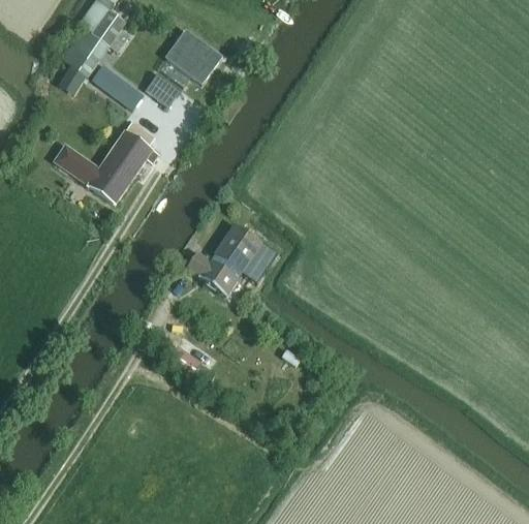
[(109,47),(124,23),(105,10),(90,34),(109,47)]
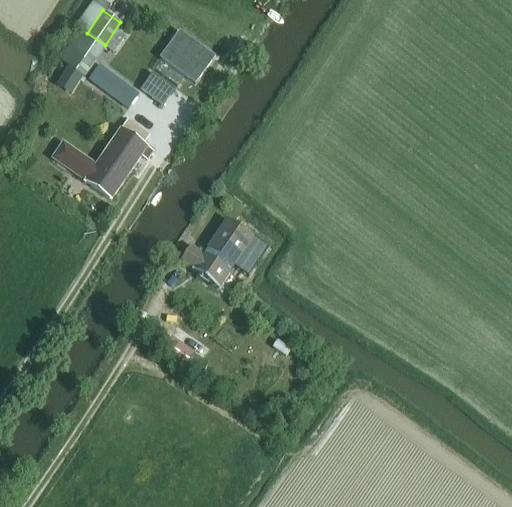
[(179,30),(160,55),(194,81),(214,55),(179,30)]
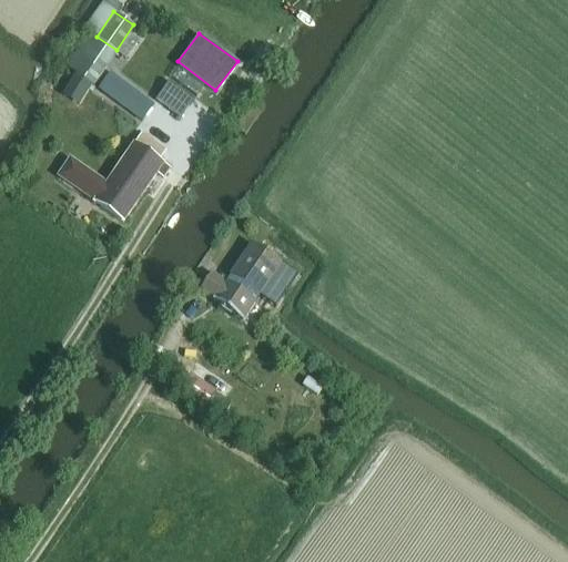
[(141,118),(153,102),(104,67),(92,83),(141,118)]
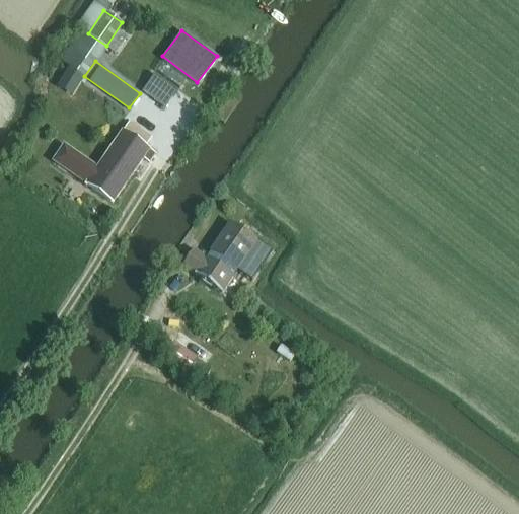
[(154,68),(141,85),(164,101),(176,84),(154,68)]
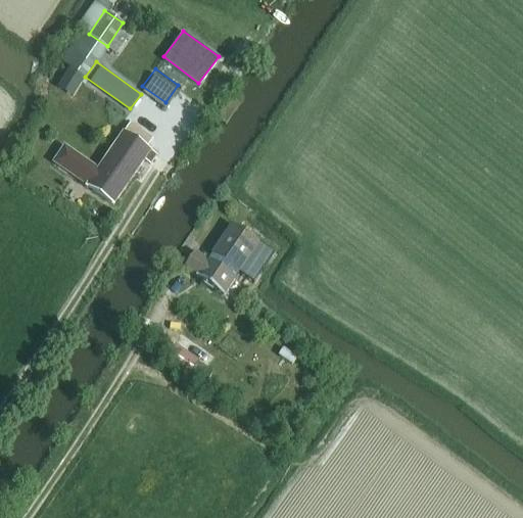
[(150,148),(145,145),(152,136),(129,121),(98,167),(64,144),(53,159),(87,183),(86,184),(113,202),(144,157),(149,161),(155,152),(150,148)]
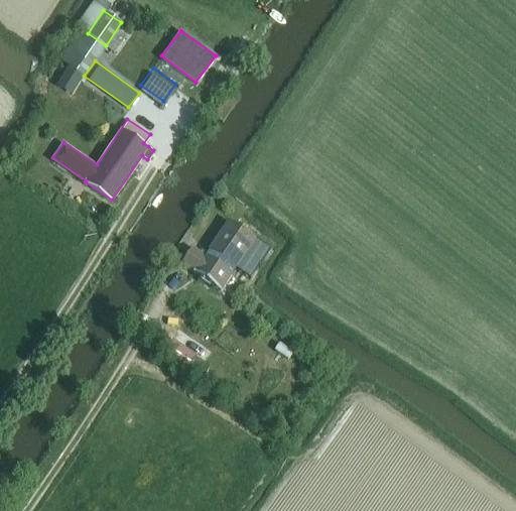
[(229,219),(205,254),(191,246),(181,262),(194,270),(192,271),(220,289),(246,251),(254,256),(266,238),(257,233),(254,237),(229,219)]
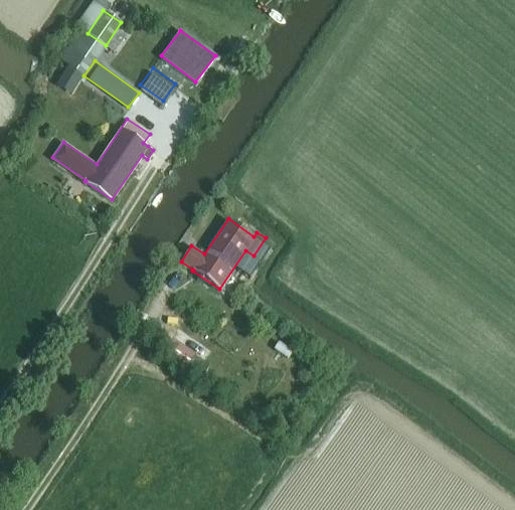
[(183,368),(195,352),(171,335),(159,351),(183,368)]
